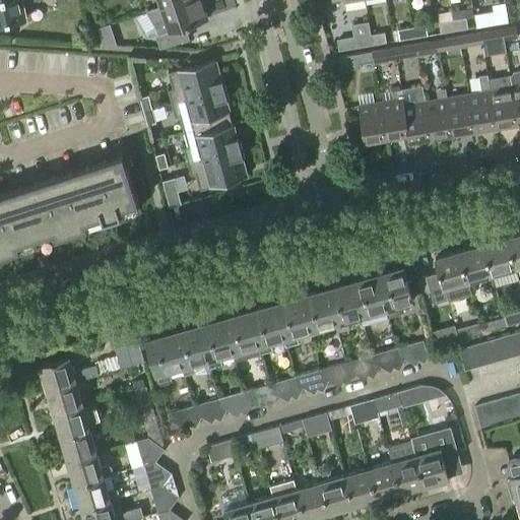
[(0,0),(0,24),(26,18),(23,3),(37,0),(0,0)]
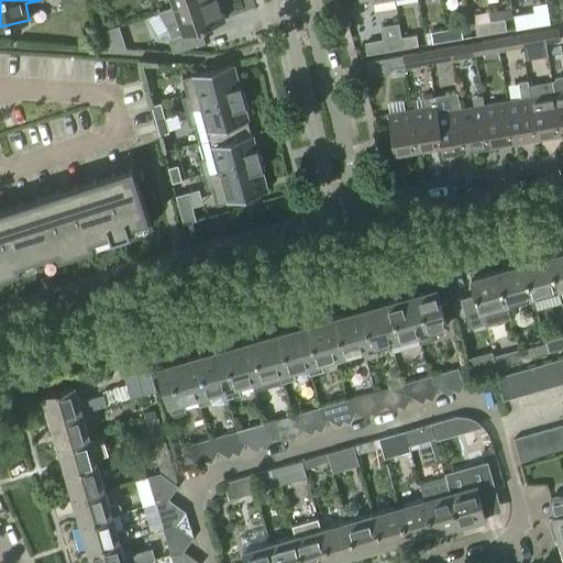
[(218,0),(196,0),(174,8),(158,13),(168,29),(172,39),(169,40),(173,52),(205,43),(200,29),(225,20),(218,0)]
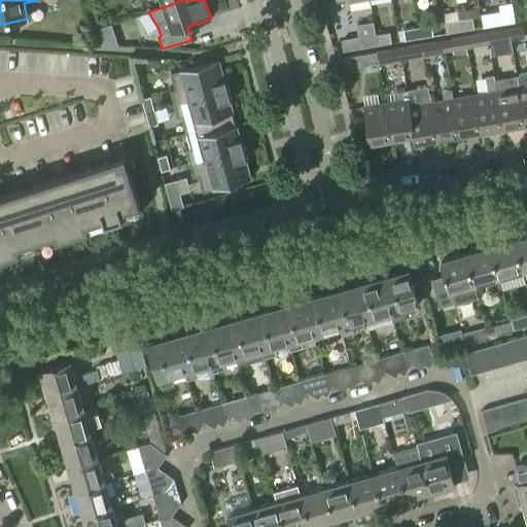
[(498,14),(500,25),(515,23),(513,12),(498,14)]
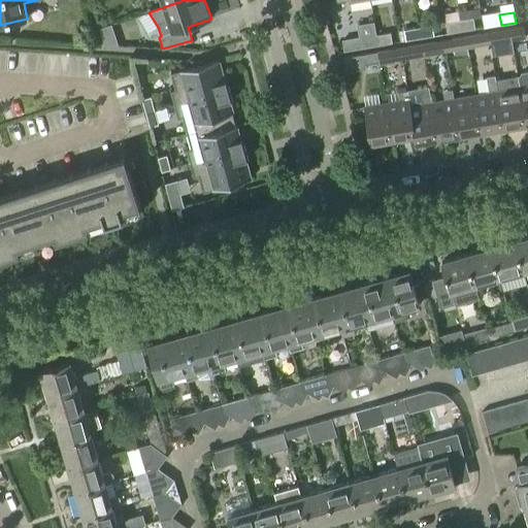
[(473,19),(460,21),(462,32),(475,30),(473,19)]
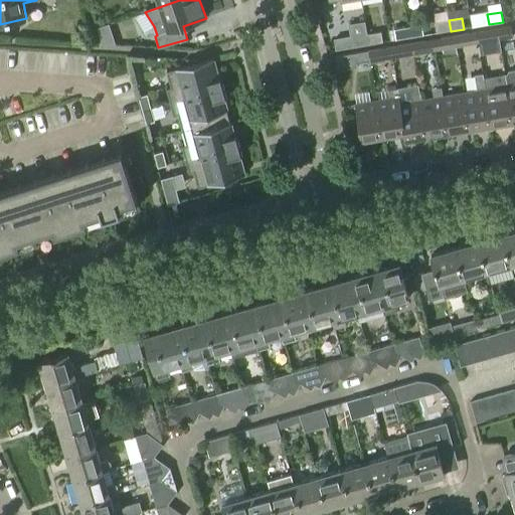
[(437,33),(451,31),(449,20),(436,23),(437,33)]
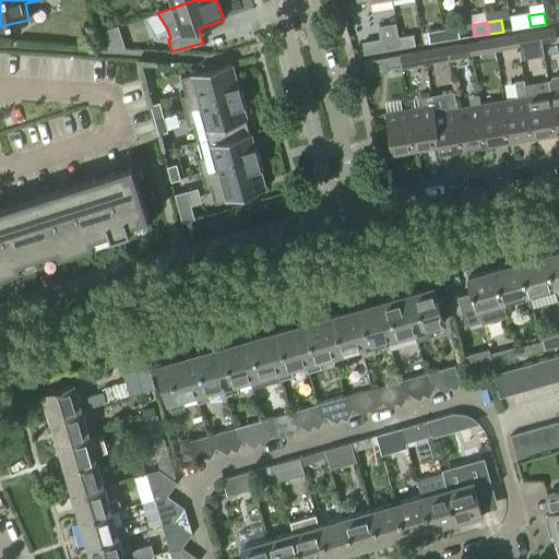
[(456,27),(442,30),(444,42),(459,39),(456,27)]
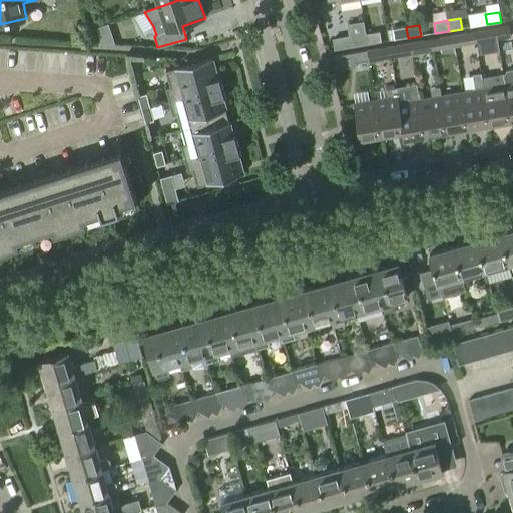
[(495,29),(496,39),(510,36),(508,26),(495,29)]
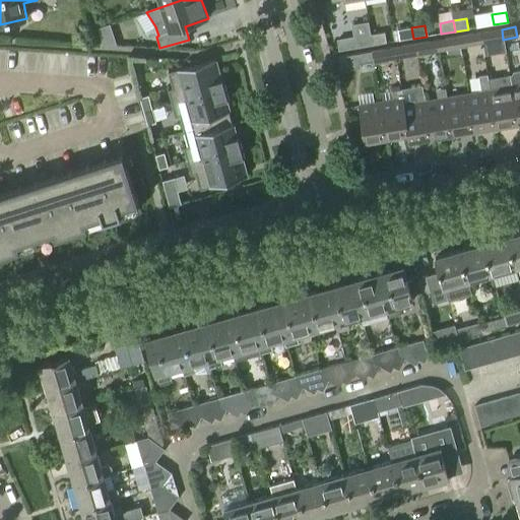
[(399,41),(413,39),(411,27),(398,30),(399,41)]
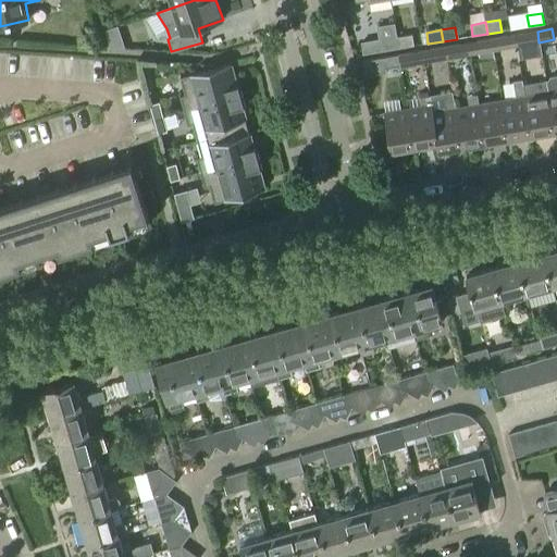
[(524,45),(539,42),(537,32),(522,35),(524,45)]
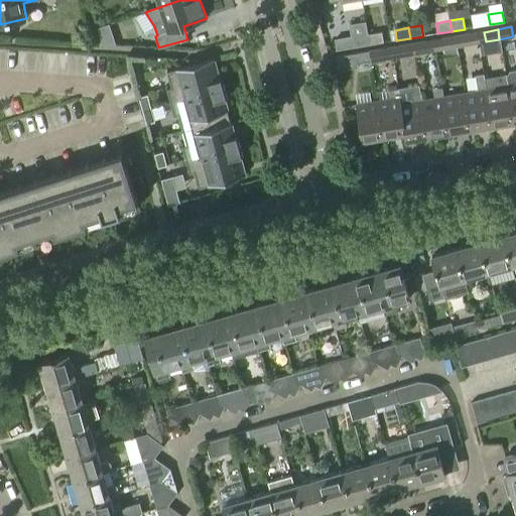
[(368,34),(370,44),(370,45),(383,42),(381,32),(368,34)]
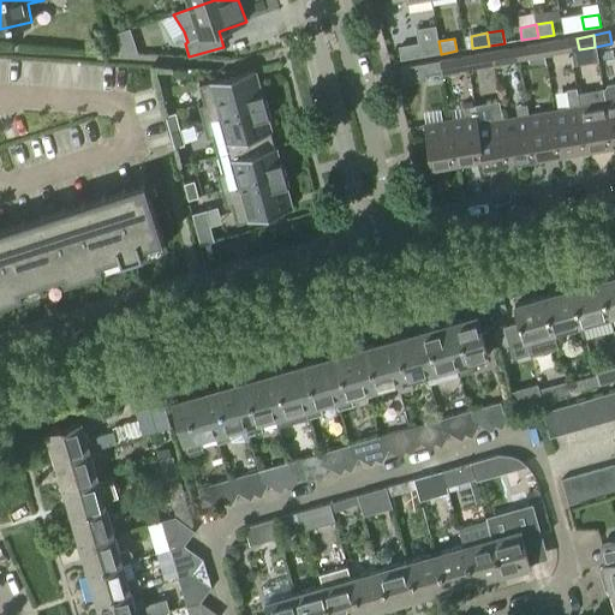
[(399,47),(401,60),(441,53),(439,41),(399,47)]
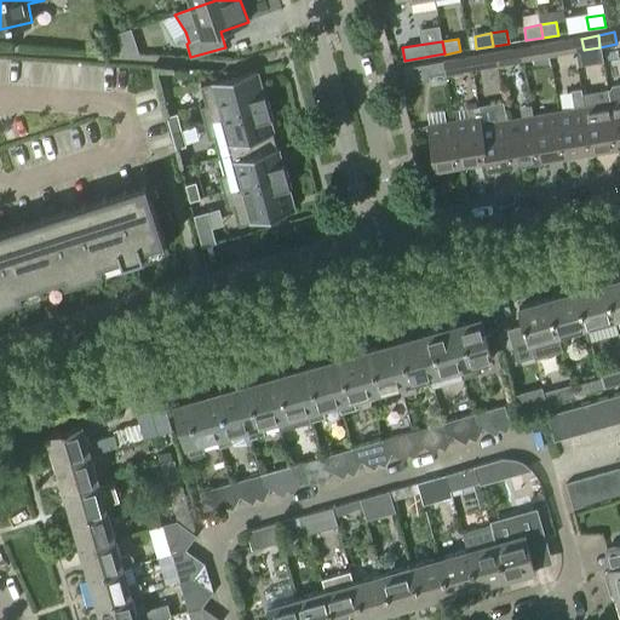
[(562,42),(546,45),(549,57),(564,55),(562,42)]
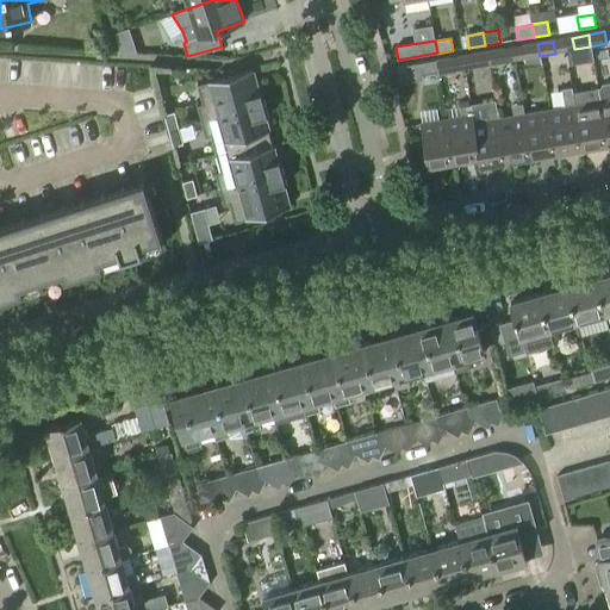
[(524,58),(540,56),(537,44),(522,47),(524,58)]
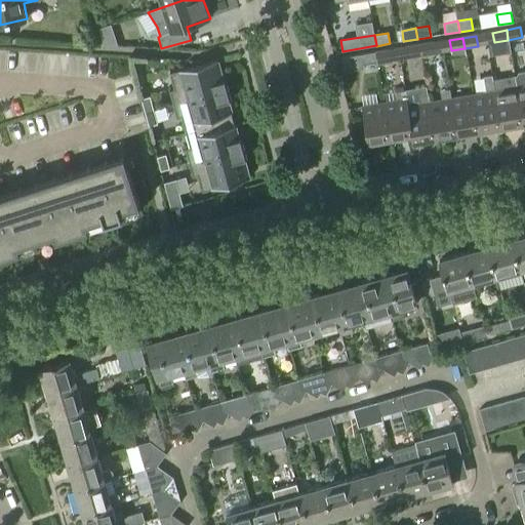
[(432,43),(418,45),(420,56),(434,54),(432,43)]
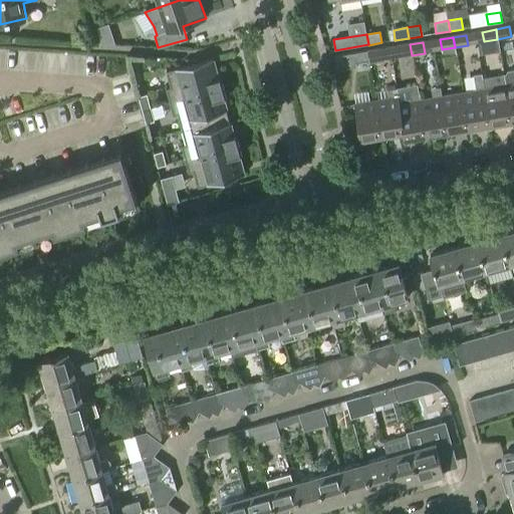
[(412,55),(410,44),(391,47),(393,58),(412,55)]
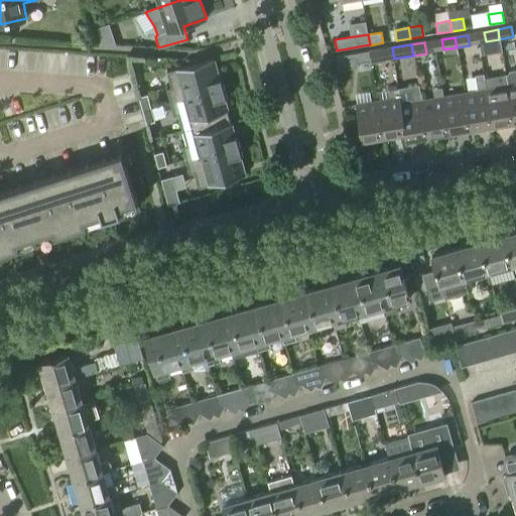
[(392,47),(369,51),(371,61),(394,58),(392,47)]
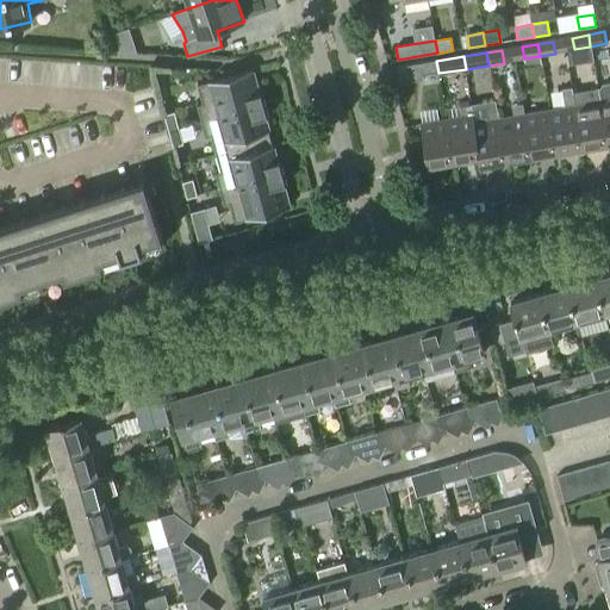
[(436,61),(396,68),(399,85),(423,80),(423,76),(439,73),(436,61)]
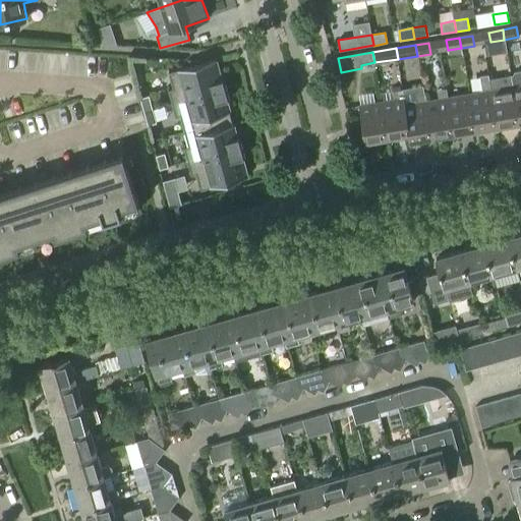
[(172,104),(226,89),(223,79),(221,79),(216,60),(168,73),(173,90),(168,91),(172,104)]
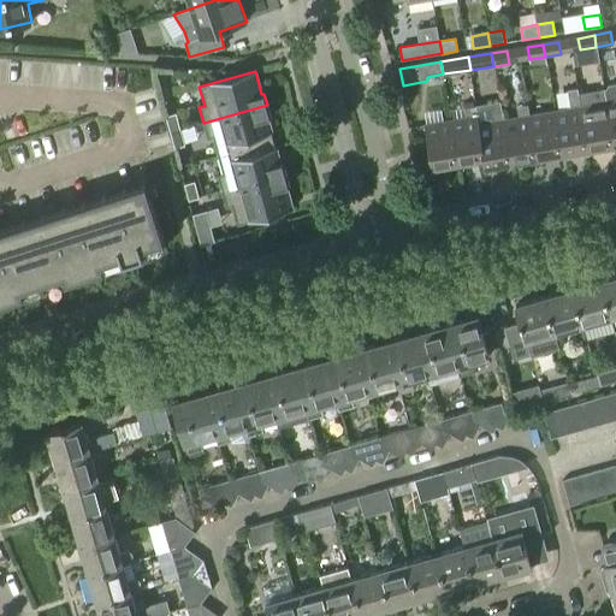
[(606,89),(604,90),(614,144),(615,143),(615,84),(608,87),(606,89)]
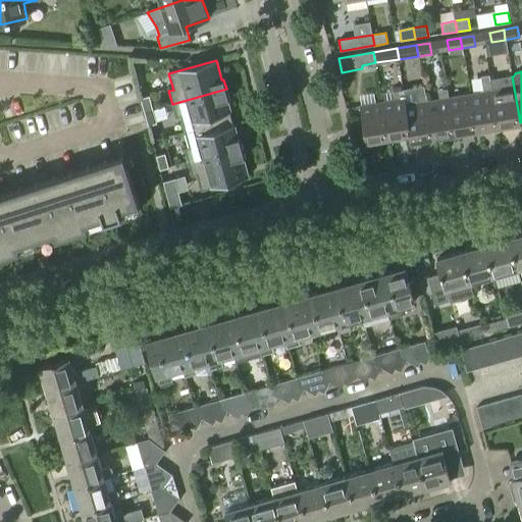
[(482,92),(470,94),(476,129),(498,125),(489,80),(488,75),(480,77),(482,92)]
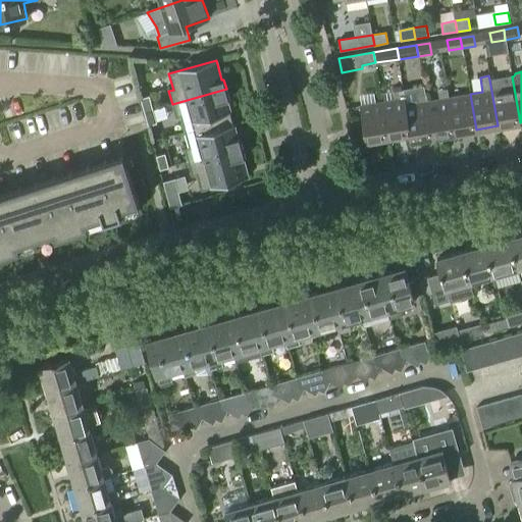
[(512,76),(489,80),(498,125),(520,122),(512,76)]
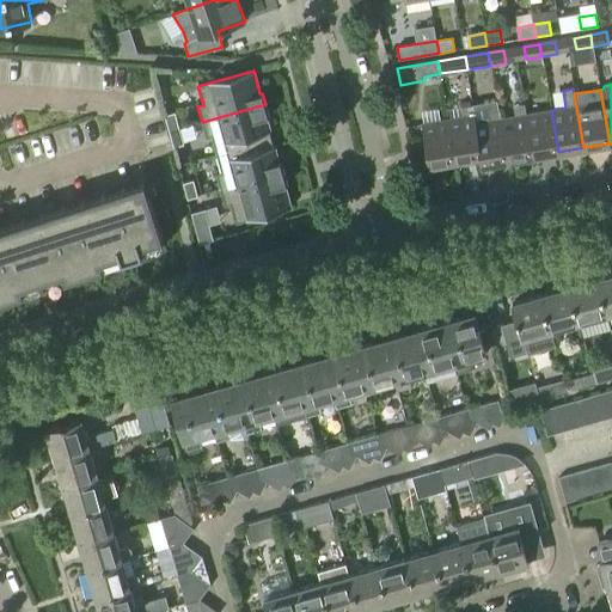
[(216,154),(267,141),(265,134),(270,133),(265,117),(269,117),(265,104),(202,122),(207,139),(212,136),(216,154)]
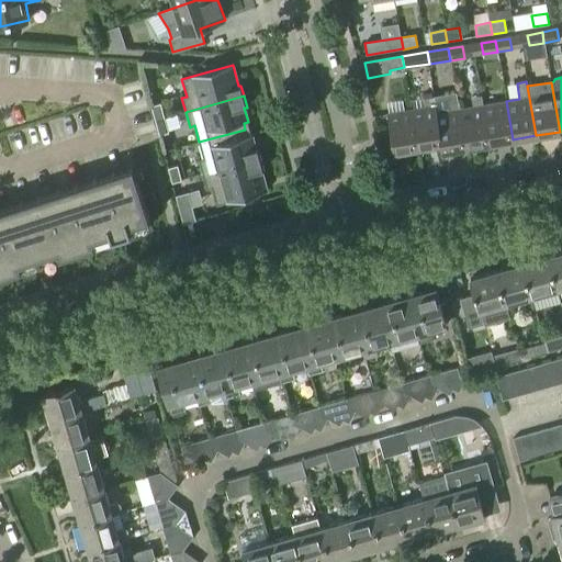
[(436,104),(435,105),(434,97),(424,99),(425,107),(412,109),(418,148),(441,144),(437,113),(436,104)]
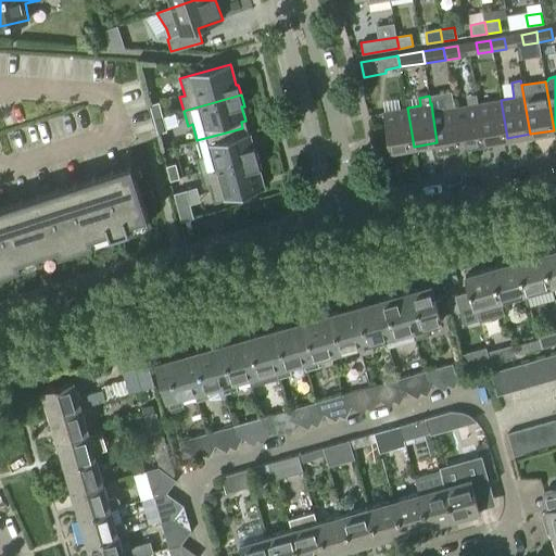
[(478,104),(477,104),(476,97),(466,98),(467,105),(454,108),(453,100),(452,100),(460,146),(484,141),(478,104)]
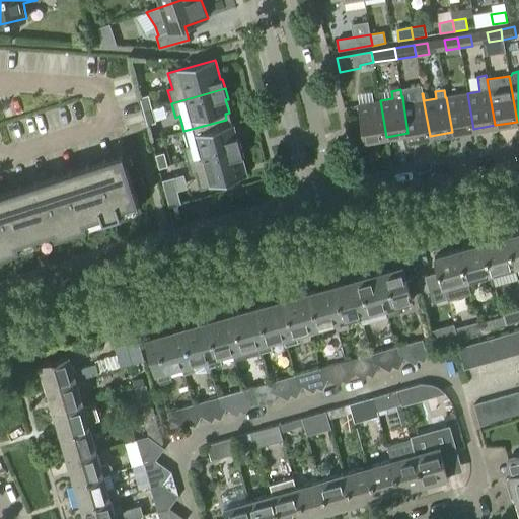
[(380,100),(372,101),(370,92),(356,94),(358,104),(364,140),(386,137),(380,100)]
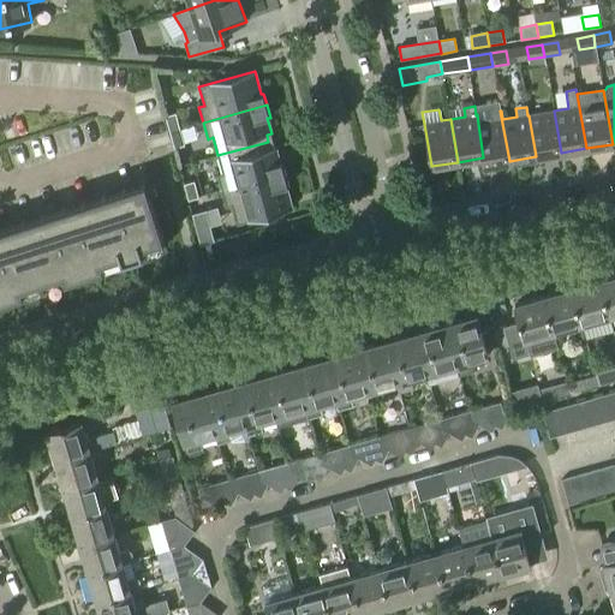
[(490,113),(491,121),(478,124),(483,157),(484,166),(509,161),(500,111),(490,113)]
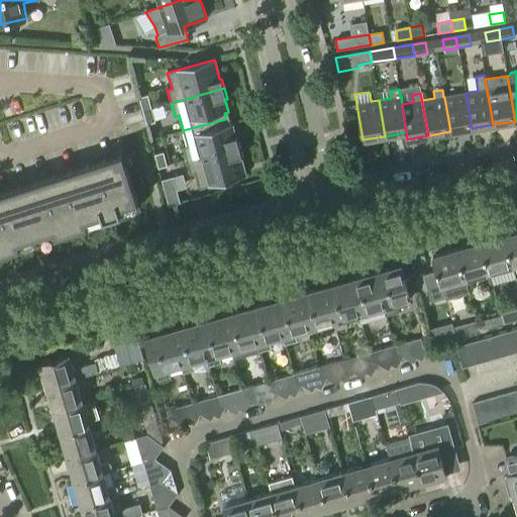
[(450,131),(472,128),(466,93),(444,97),(450,131)]
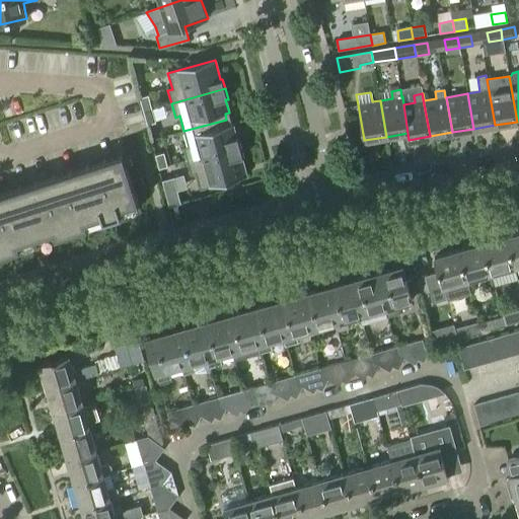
[(143,110),(152,108),(148,95),(139,97),(143,110)]
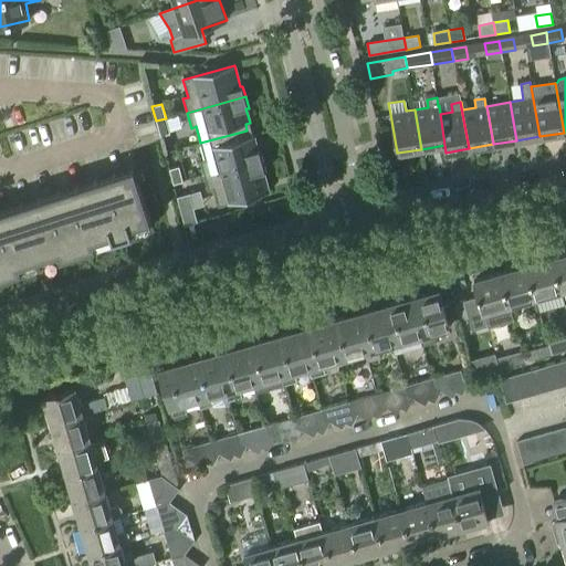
[(166,118),(156,121),(160,136),(170,134),(166,118)]
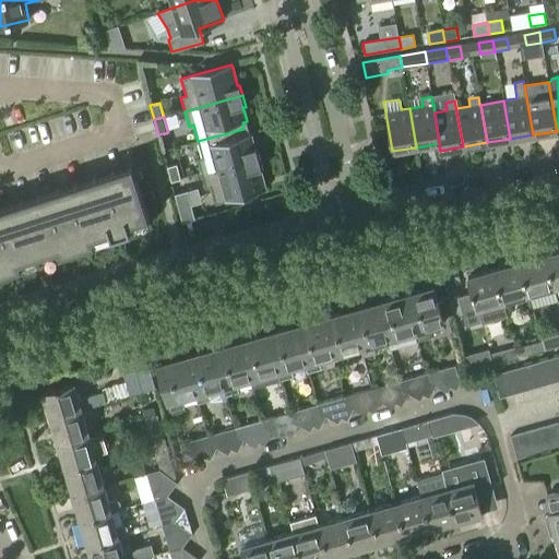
[(201,174),(259,157),(257,147),(254,147),(250,134),(246,135),(244,129),(198,141),(202,158),(198,159),(201,174)]
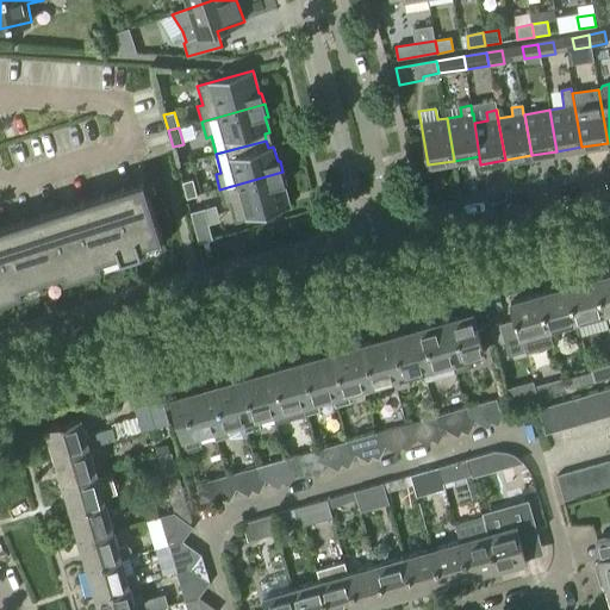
[(286,185),(282,172),(219,190),(224,206),(230,204),(235,223),(262,216),(263,219),(275,216),(274,212),(290,209),(284,185),(286,185)]
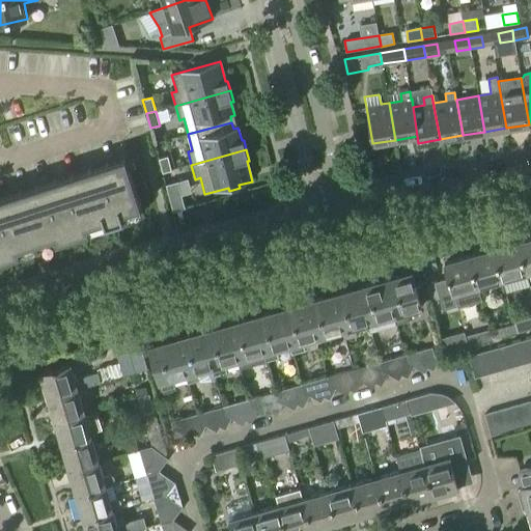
[(171,170),(168,156),(159,159),(163,172),(171,170)]
